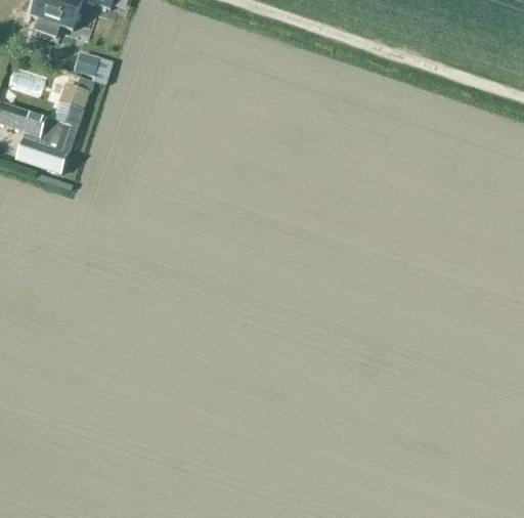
[(33,0),(30,13),(39,16),(35,30),(56,37),(60,24),(73,28),(82,0),(88,0),(110,8),(113,0),(33,0)]
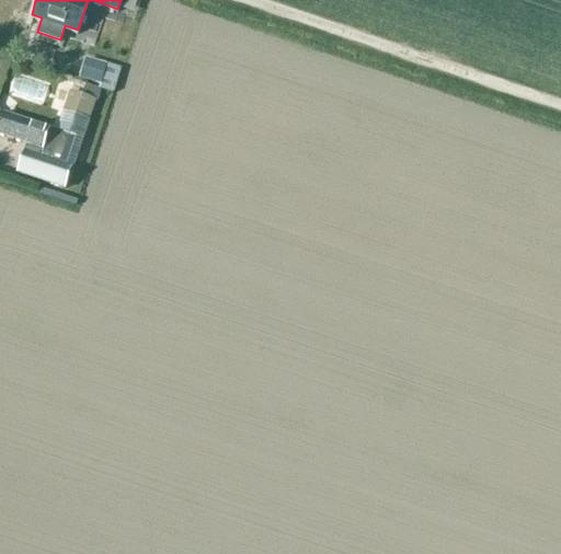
[(101,87),(113,90),(122,67),(95,58),(89,78),(100,81),(99,85),(101,87)]
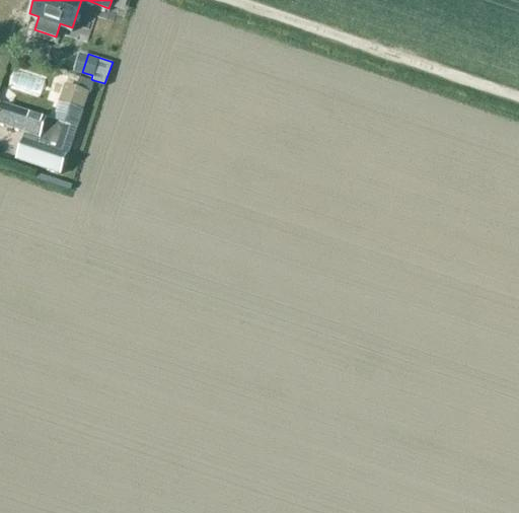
[(79,75),(76,84),(89,89),(90,89),(93,80),(91,79),(79,75)]
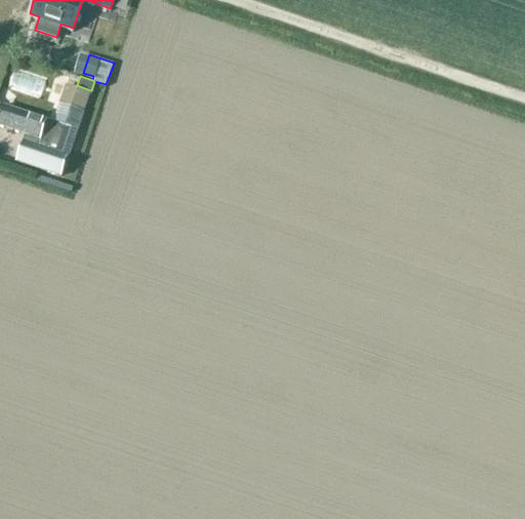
[(84,108),(90,90),(77,85),(66,82),(59,100),(84,108)]
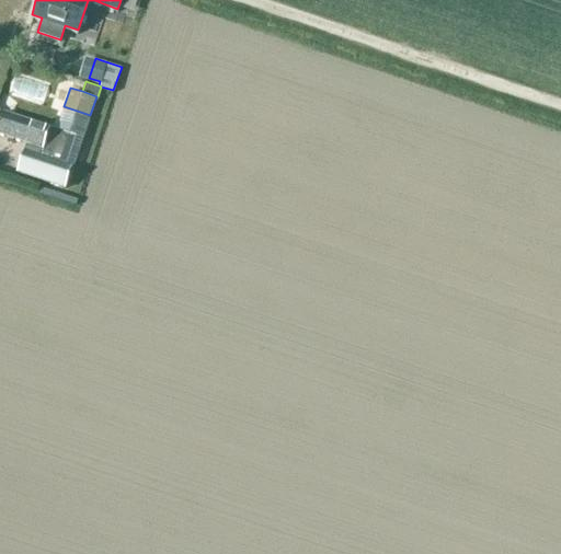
[(36,95),(35,111),(48,112),(49,96),(36,95)]
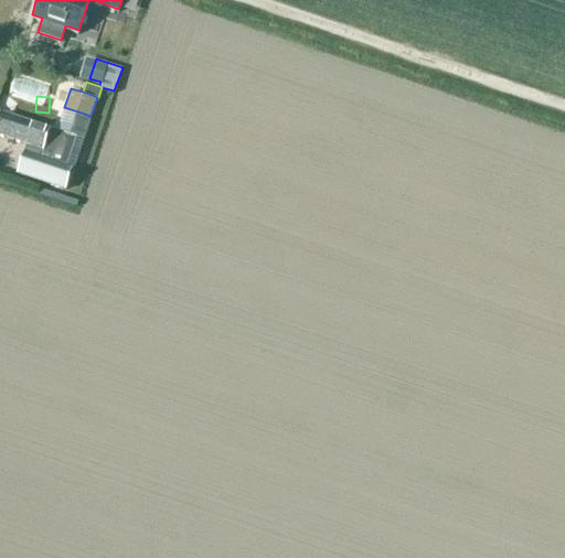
[(17,171),(65,186),(73,163),(67,162),(76,133),(50,126),(50,125),(0,109),(0,133),(27,142),(17,171)]
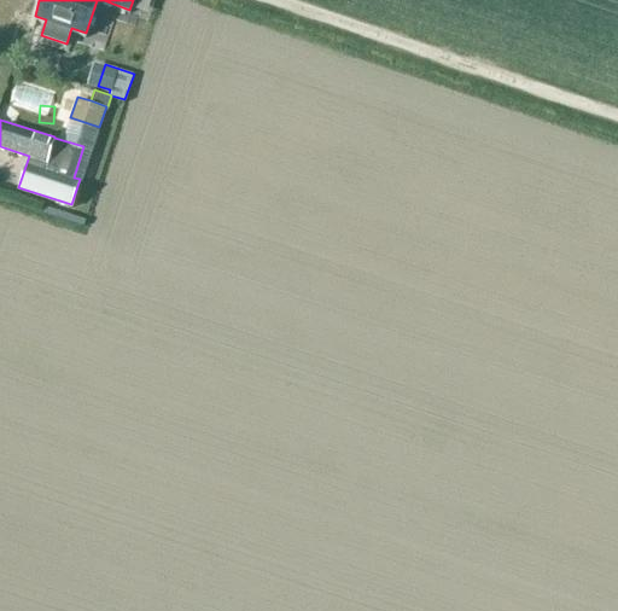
All buildings are outlined.
